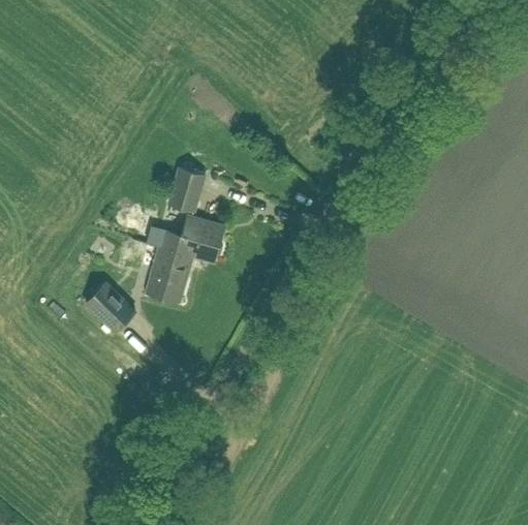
[(205,177),(180,170),(169,206),(194,213),(205,177)]
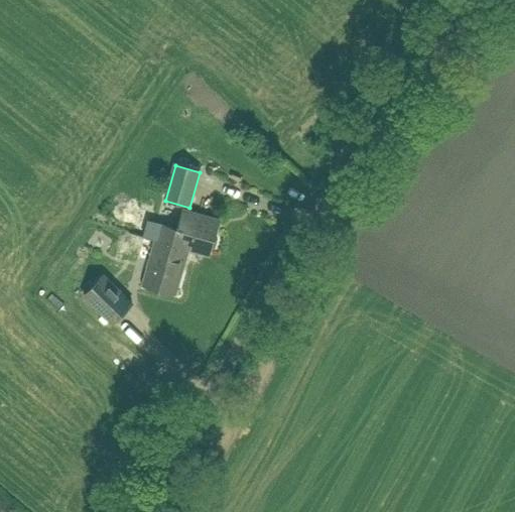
[(117,206),(108,218),(119,225),(127,213),(117,206)]
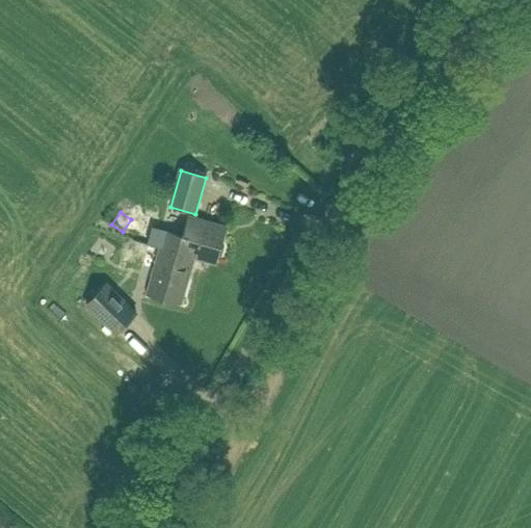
[(164,233),(158,253),(171,256),(173,253),(194,259),(215,265),(217,260),(221,258),(223,249),(221,245),(226,229),(188,218),(183,238),(164,233)]
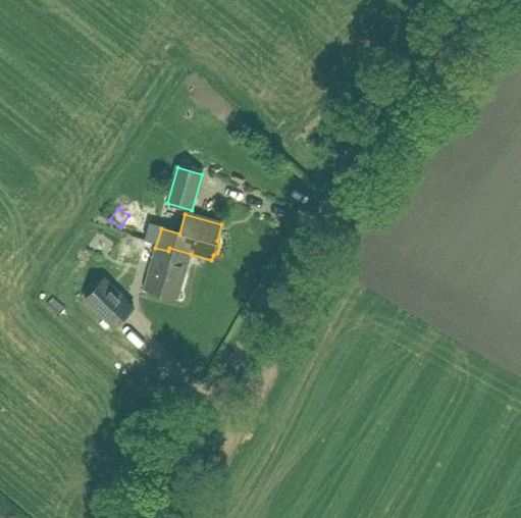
[(168,251),(155,248),(144,291),(177,300),(191,254),(169,248),(168,251)]
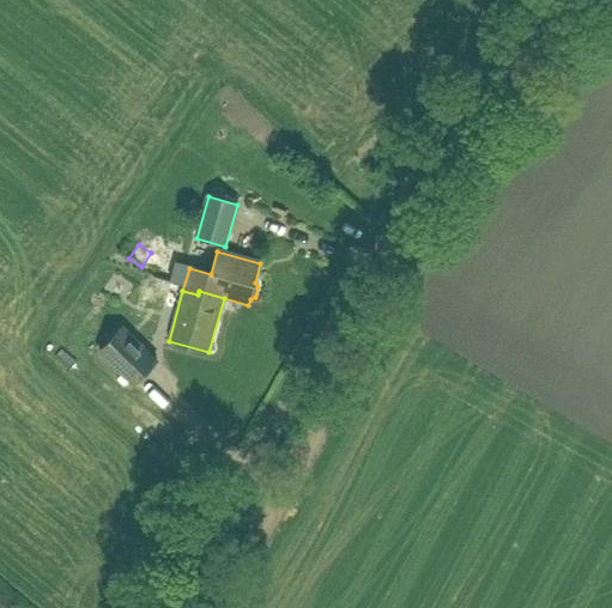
[(133,385),(145,372),(157,362),(122,328),(98,352),(133,385)]
